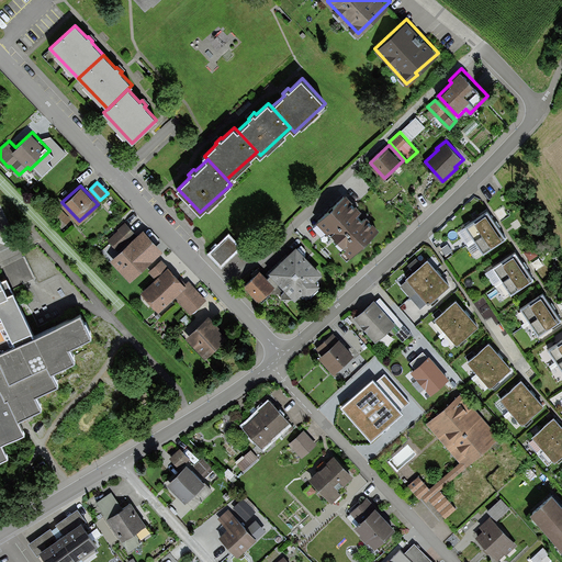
[(346,192),(317,221),(350,255),(379,227),(346,192)]
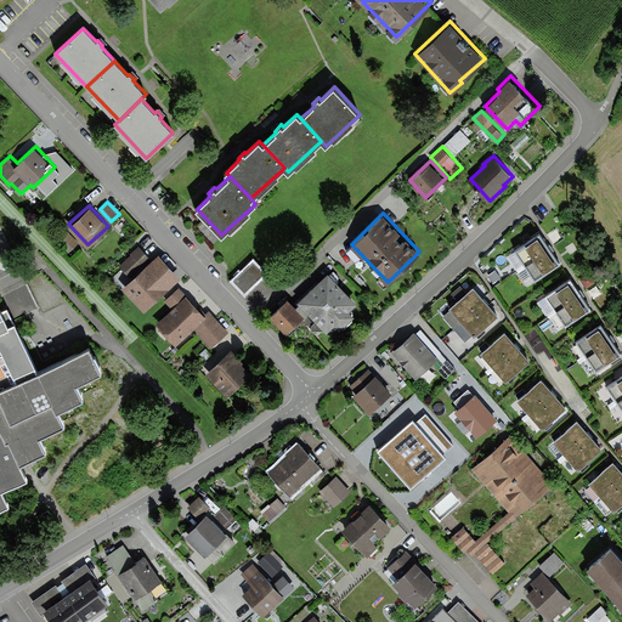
[(57,238),(69,250),(79,241),(67,228),(57,238)]
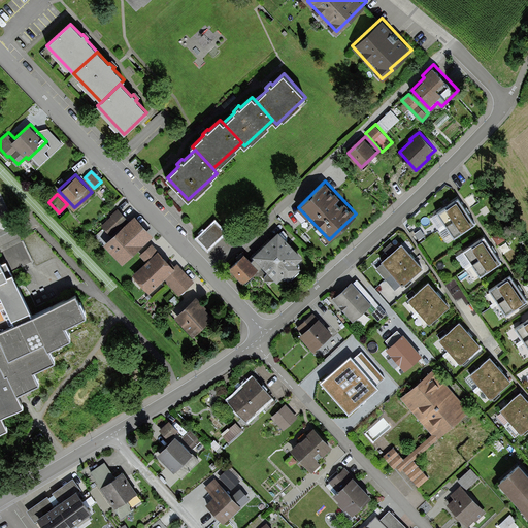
[(437,210),(447,224),(467,209),(458,196),(437,210)]
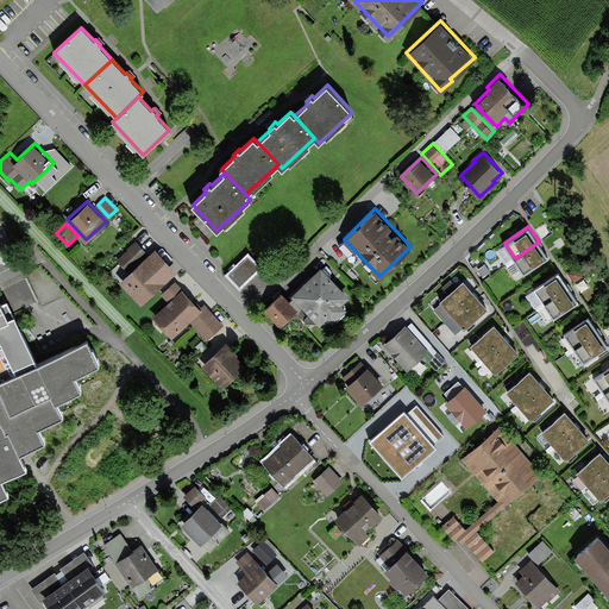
[(146,253),(136,242),(130,248),(118,258),(129,270),(146,253)]
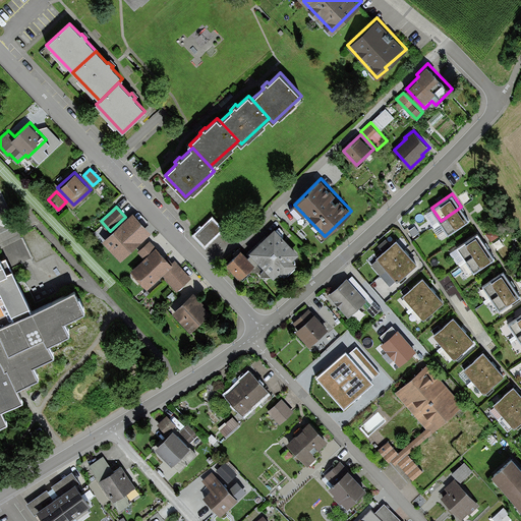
[(441,221),(450,233),(469,219),(461,207),(441,221)]
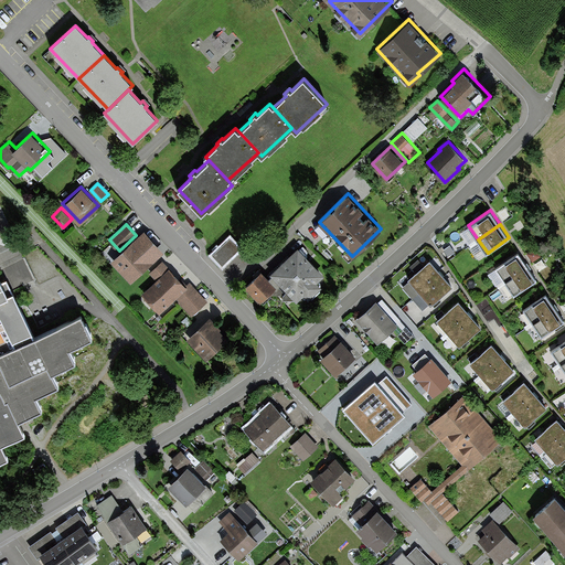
[(119,251),(110,258),(130,280),(164,251),(145,227),(136,235),(119,251)]
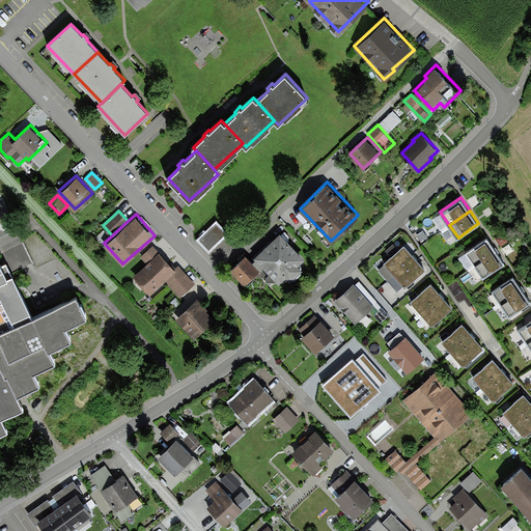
[(200,239),(208,247),(225,231),(216,223),(200,239)]
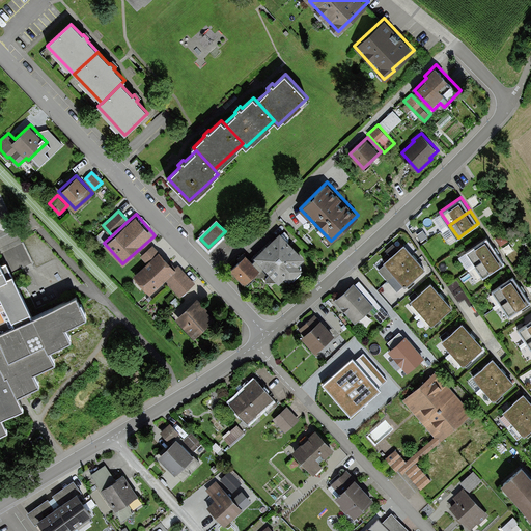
[(280,230),(254,255),(255,257),(277,279),(279,281),(286,275),(289,279),(303,267),(300,263),(306,257),(280,230)]
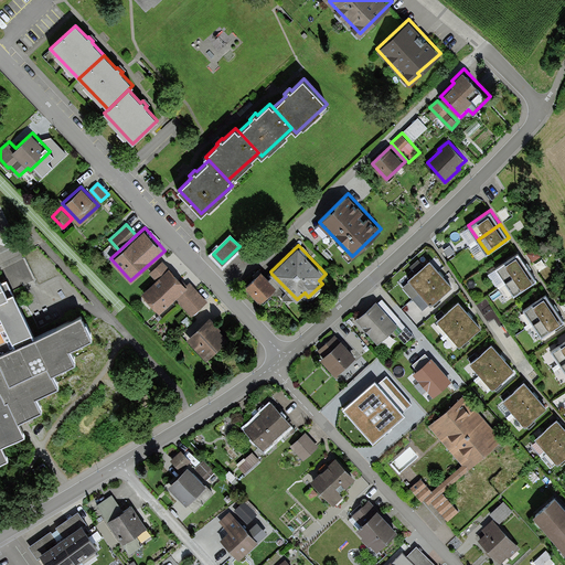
[(449,245),(444,248),(448,255),(454,251),(449,245)]
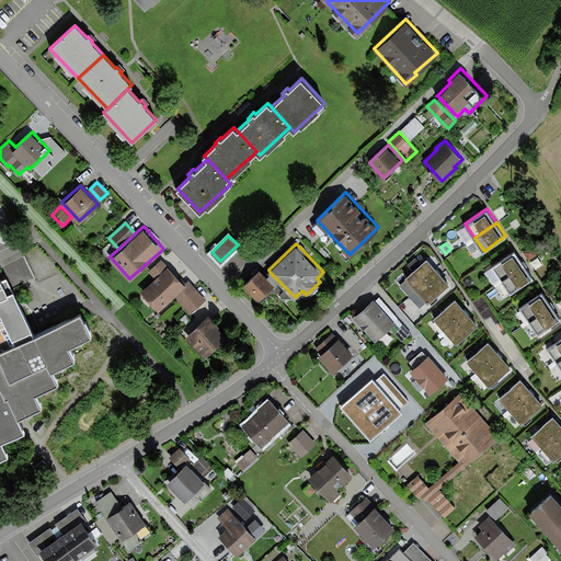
[(492,264),(502,278),(524,263),(515,250),(492,264)]
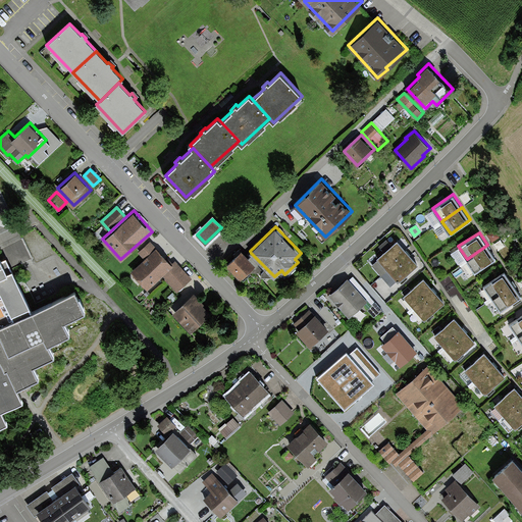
[(371,265),(381,275),(408,251),(397,239),(377,256),(378,258),(371,265)]
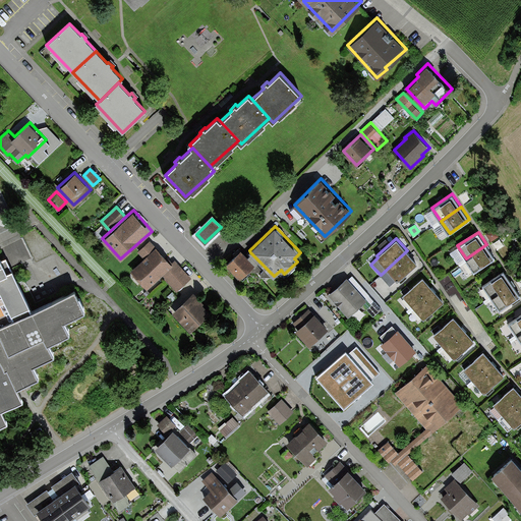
[(147,288),(163,274),(173,265),(171,263),(151,240),(139,250),(146,257),(131,271),(147,288)]
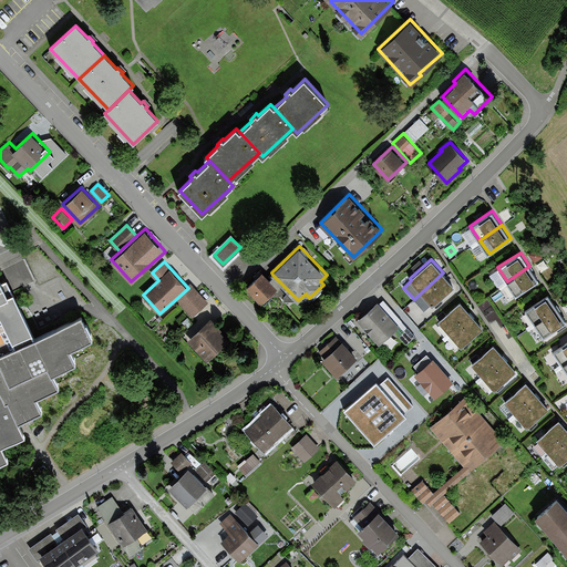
[(0,317),(12,343),(0,349),(0,463),(9,460),(2,445),(28,433),(21,421),(47,409),(41,398),(63,388),(55,372),(74,363),(68,350),(89,340),(75,312),(35,331),(12,284),(10,285),(0,263),(0,317)]
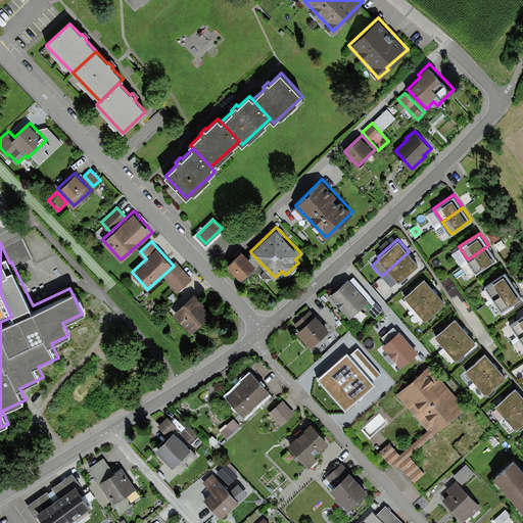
[(468,259),(475,272),(496,257),(488,245),(468,259)]
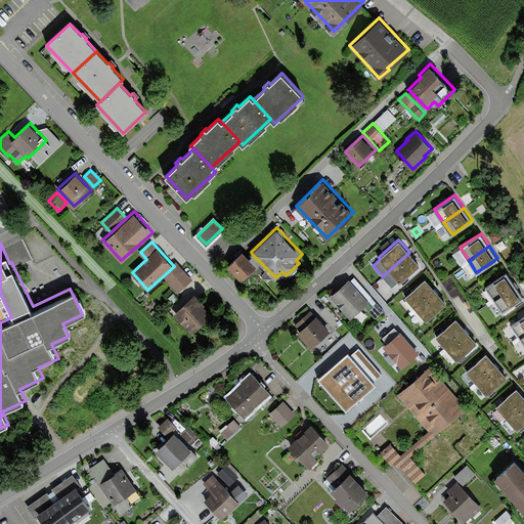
[(243,250),(226,265),(239,279),(249,270),(251,272),(261,272),(261,275),(273,275),(252,254),(249,257),(243,250)]
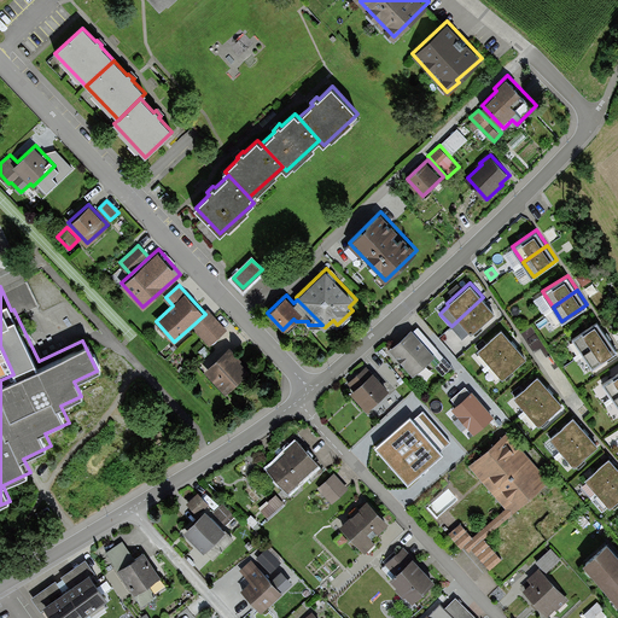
[(470,331),(471,332),(495,310),(483,297),(452,326),(462,338),(470,331)]
